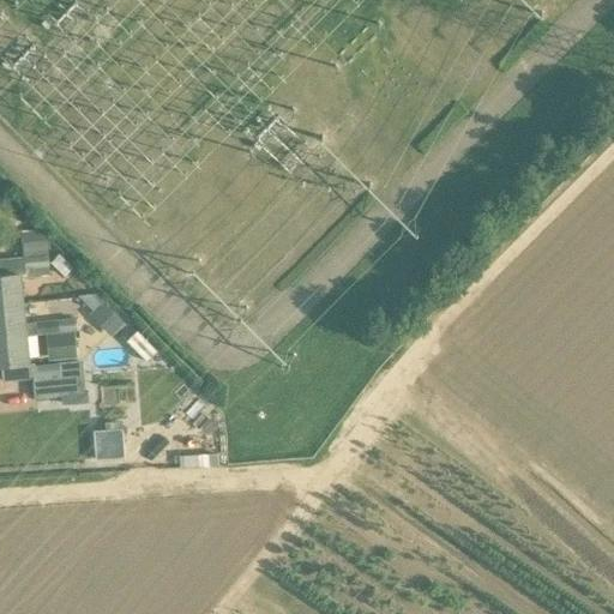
[(47,240),(35,227),(20,228),(22,256),(0,257),(0,305),(23,302),(20,277),(50,275),(47,240)]
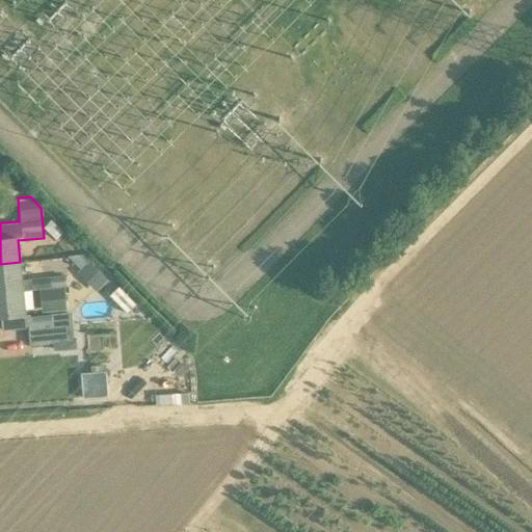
[(48,220),(43,227),(54,238),(59,233),(61,230),(49,218),(48,220)]
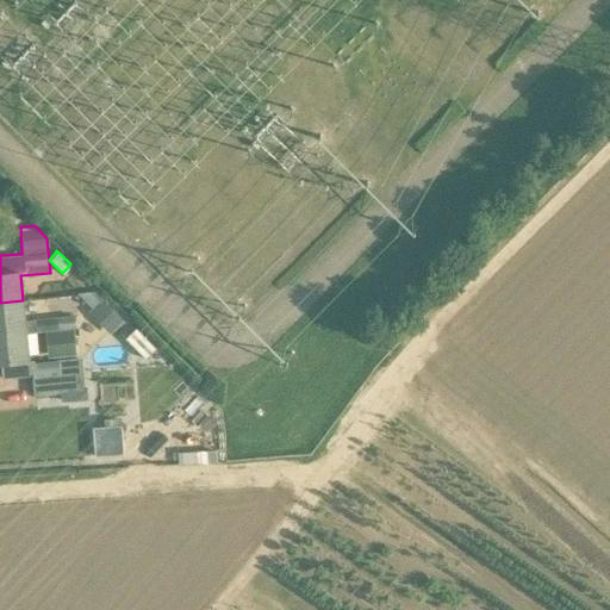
[(94,294),(79,296),(93,309),(89,312),(110,334),(123,322),(94,294)]
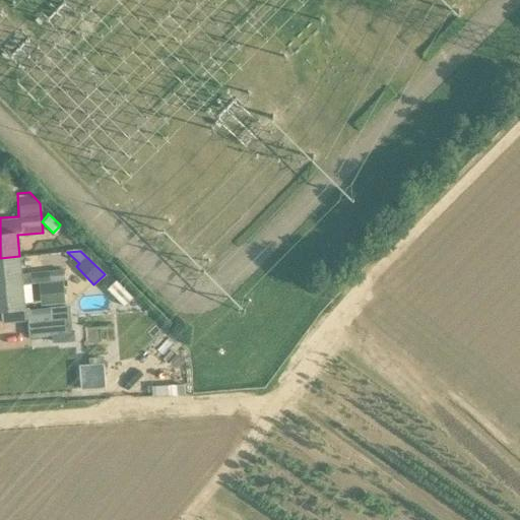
[(16,284),(21,284),(20,273),(19,256),(0,258),(0,282),(3,283),(6,282),(7,284),(16,283),(16,284)]
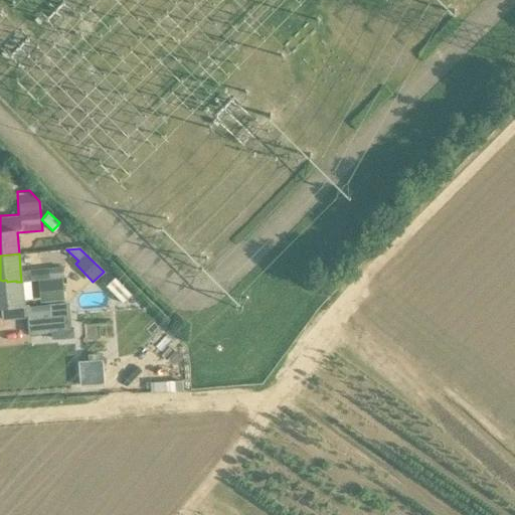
[(20,271),(21,282),(63,277),(62,268),(20,271)]
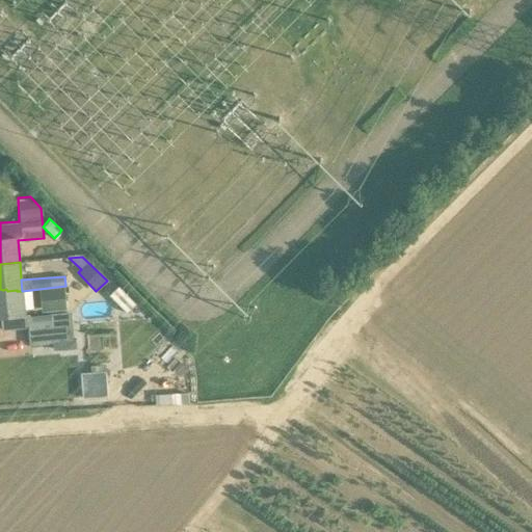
[(67,310),(64,287),(46,289),(48,312),(67,310)]
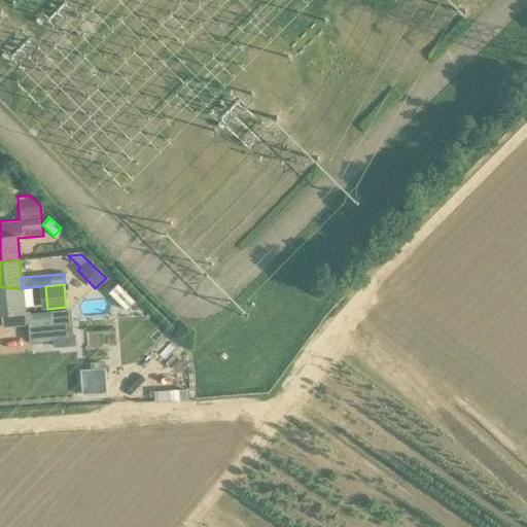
[(25,312),(22,288),(16,288),(16,287),(7,288),(6,286),(3,287),(0,286),(0,313),(1,326),(27,324),(29,341),(51,339),(72,338),(72,336),(70,310),(49,311),(49,312),(25,312)]
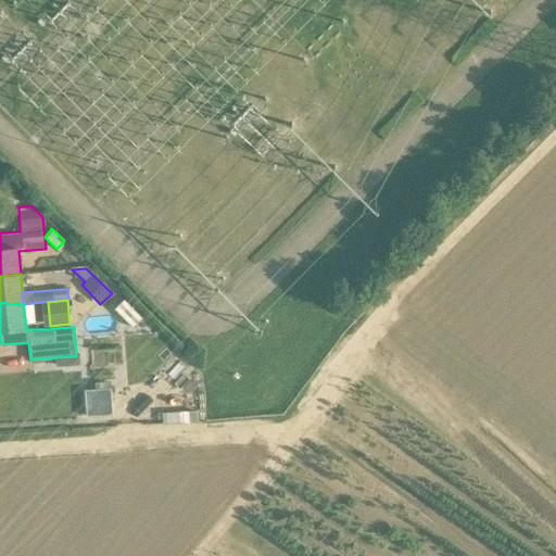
[(79,354),(76,354),(76,356),(54,357),(55,363),(58,366),(80,364),(79,354)]
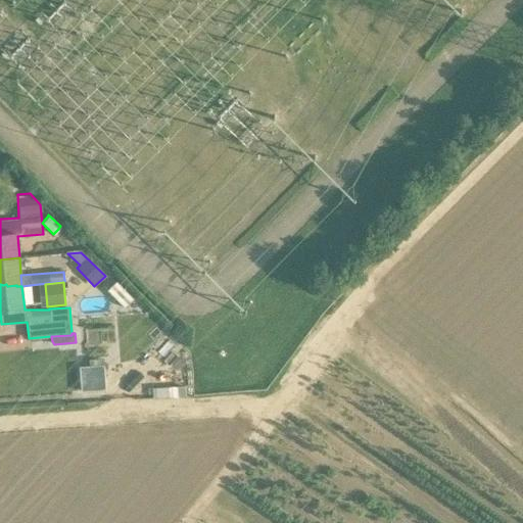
[(190,393),(187,357),(170,358),(173,394),(190,393)]
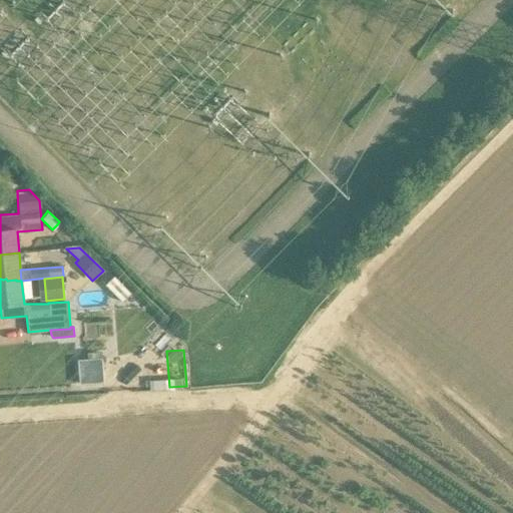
[(104,382),(102,358),(87,359),(78,359),(79,384),(104,382)]
